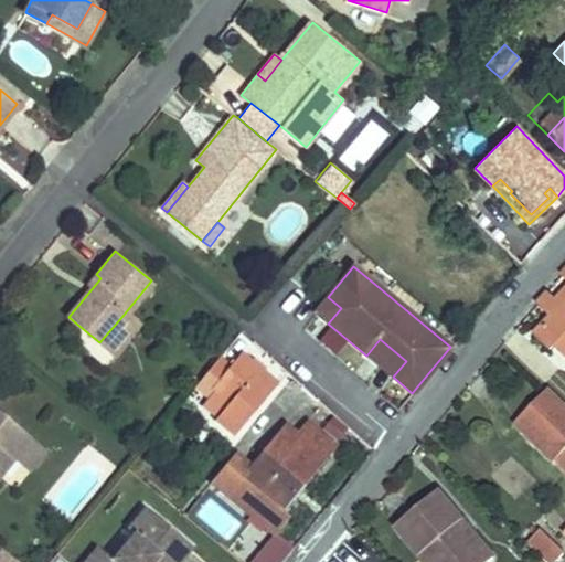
[(564,269),(564,272),(564,273),(564,303),(554,315),(536,333),(552,347),(556,341),(562,336),(564,338),(564,269)]
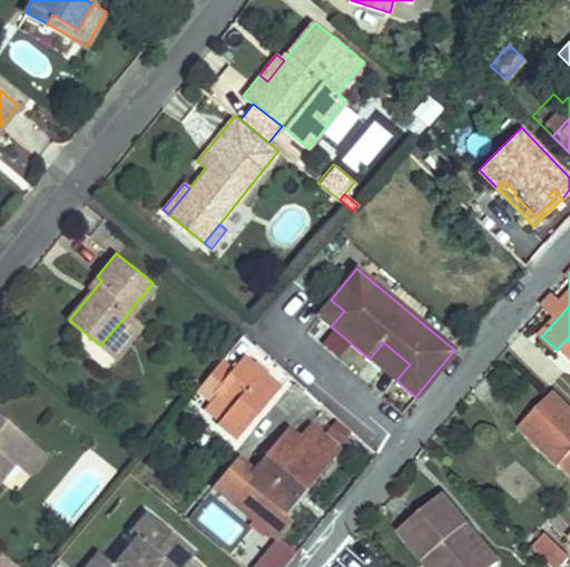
[(569,305),(569,287),(559,300),(552,293),(543,304),(559,318),(569,305)]
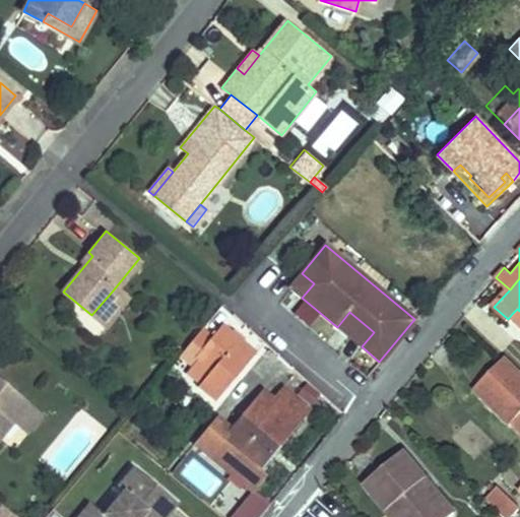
[(289,287),(302,298),(314,283),(302,273),(289,287)]
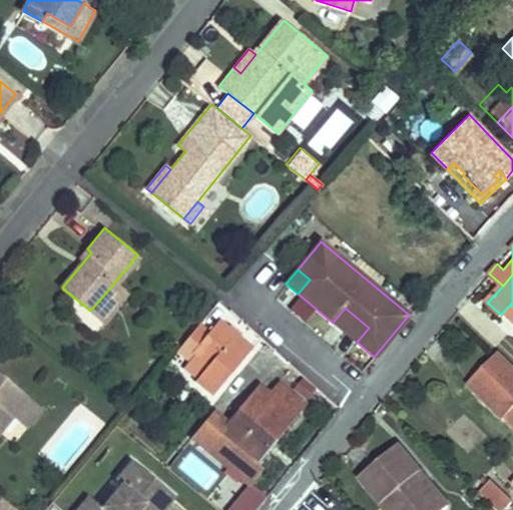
[(111,287),(90,311),(98,318),(118,293),(111,287)]
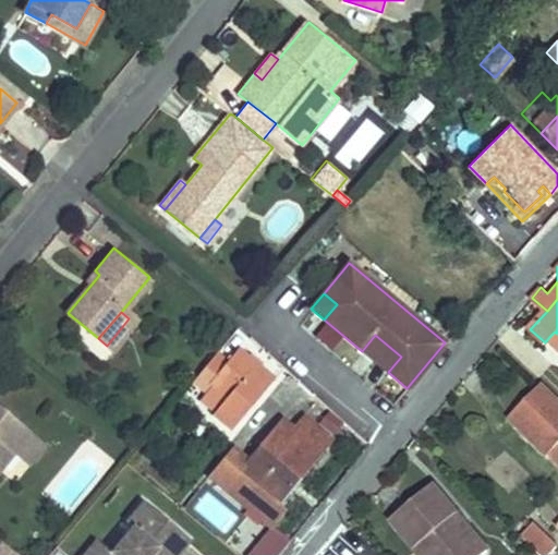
[(375,335),(362,351),(375,362),(388,346),(375,335)]
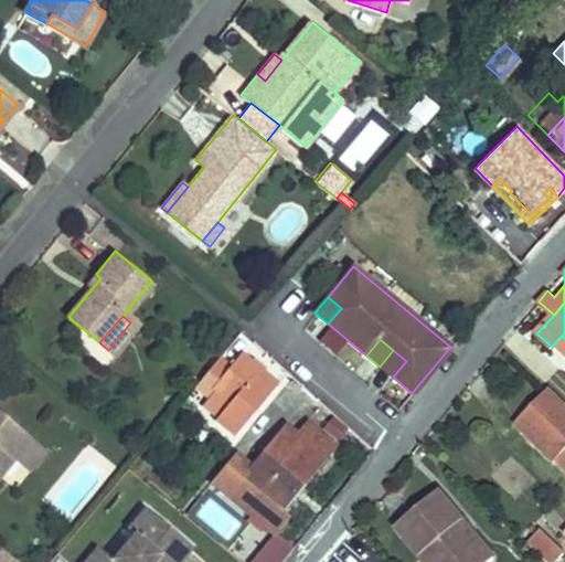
[(380,367),(393,377),(406,361),(393,350),(380,367)]
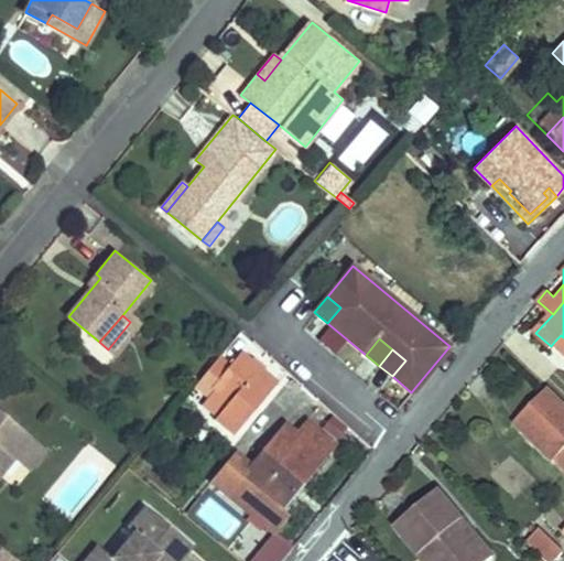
[(229,365),(218,356),(195,384),(209,395),(215,387),(229,399),(217,414),(215,417),(235,433),(277,381),(240,352),(229,365)]
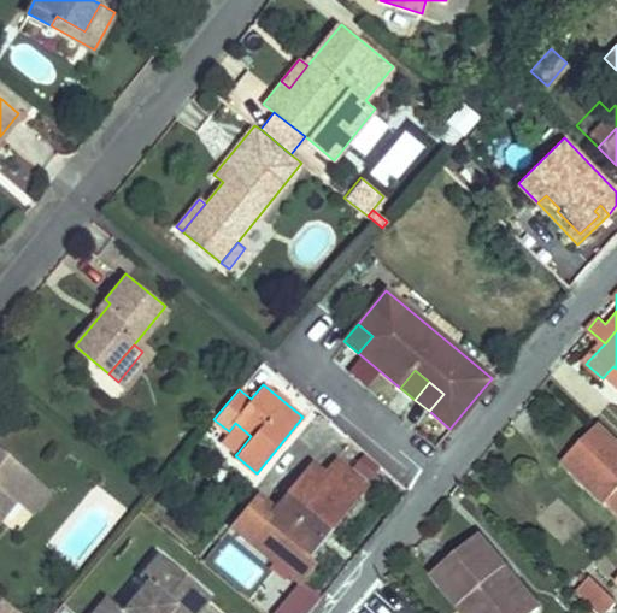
[(562,459),(606,501),(616,488),(616,436),(600,420),(562,459)]
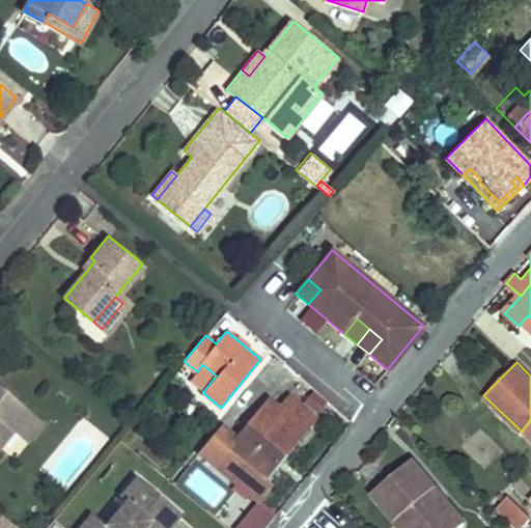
[(191,379),(204,390),(216,376),(202,364),(197,371),(191,379)]
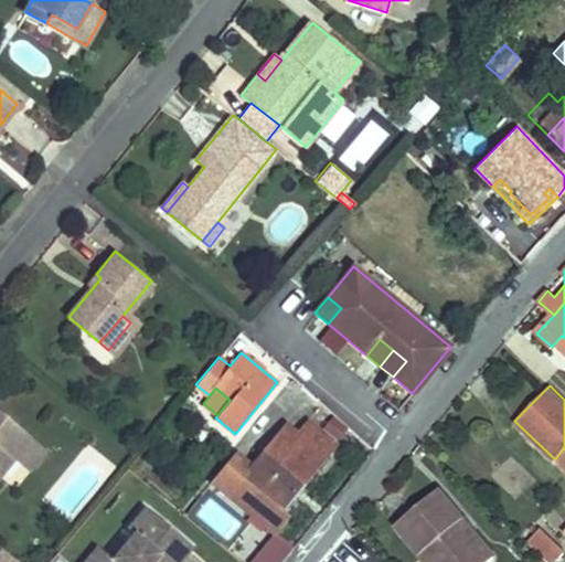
[(0,477),(4,472),(16,458),(35,436),(0,406),(0,477)]
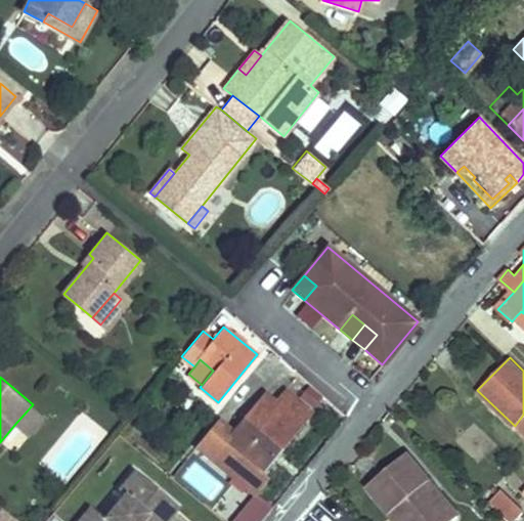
[(296,393),(311,404),(320,392),(305,381),(296,393)]
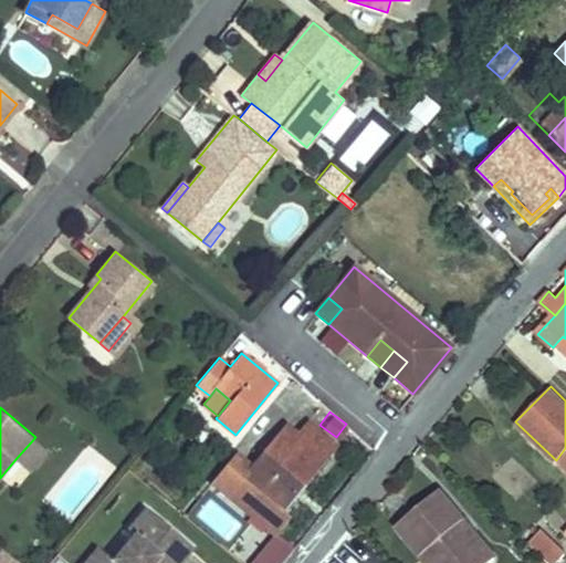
[(336,442),(308,420),(297,434),(286,425),(252,467),(234,452),(211,481),(275,533),(290,515),(282,509),(336,442)]
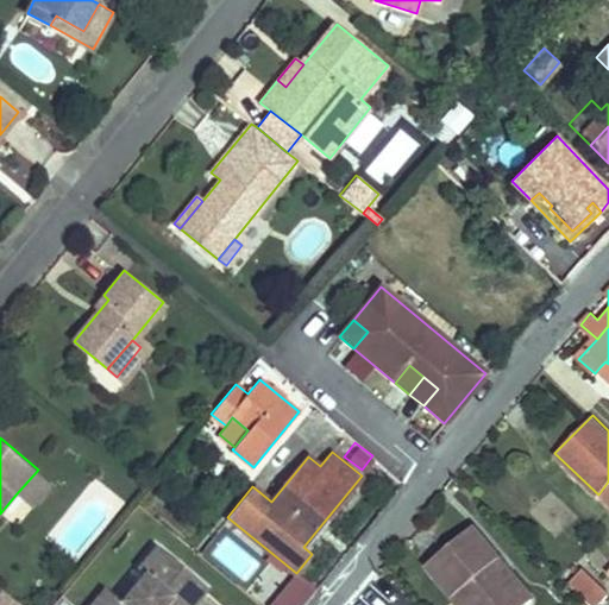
[(55,484),(38,470),(17,493),(35,509),(55,484)]
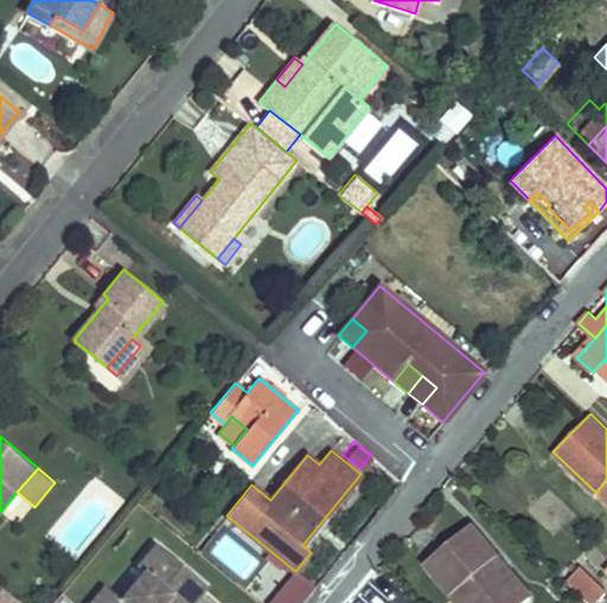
[(606,480),(596,493),(606,502),(606,480)]
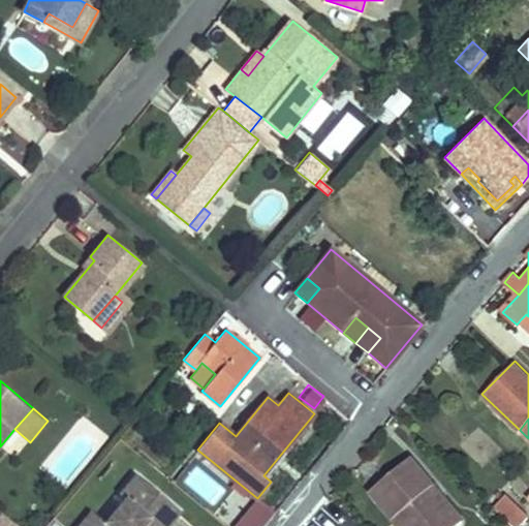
[(429,488),(433,485),(410,458),(371,491),(400,525),(455,525),(463,520),(440,493),(436,496),(429,488)]
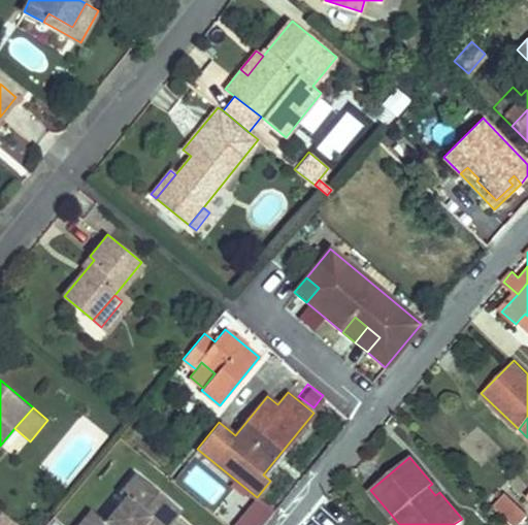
[(167,524),(179,511),(135,474),(120,493),(125,498),(105,522),(92,510),(78,524),(167,524)]
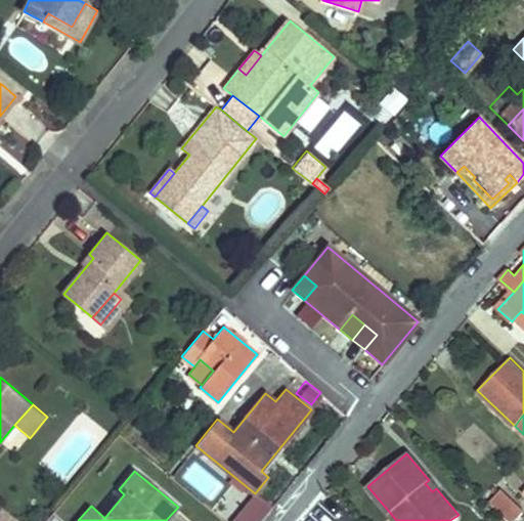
[(436,488),(429,480),(425,483),(432,491),(436,488)]
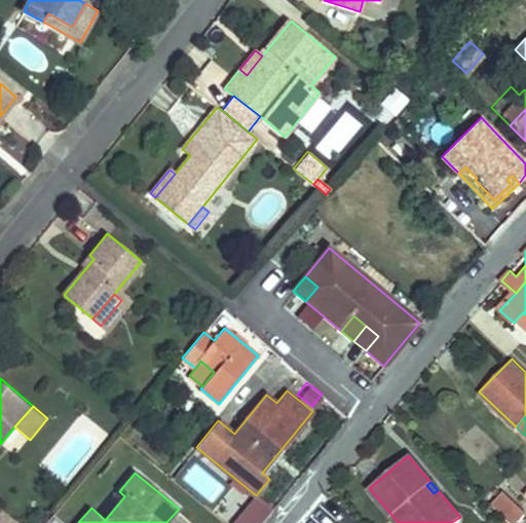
[(502,491),(492,501),(513,522),(515,522),(525,514),(502,491)]
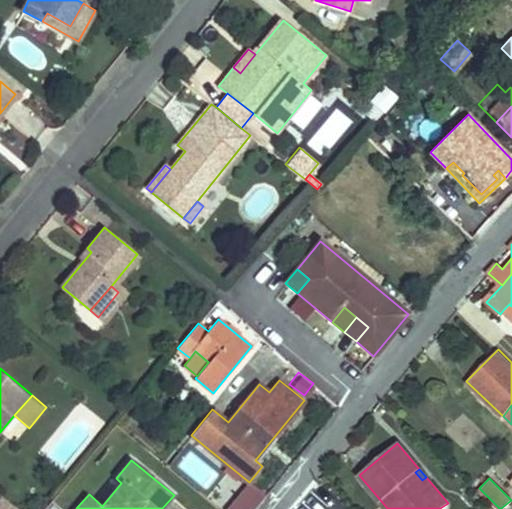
[(253,508),(265,495),(250,482),(227,508),(253,508)]
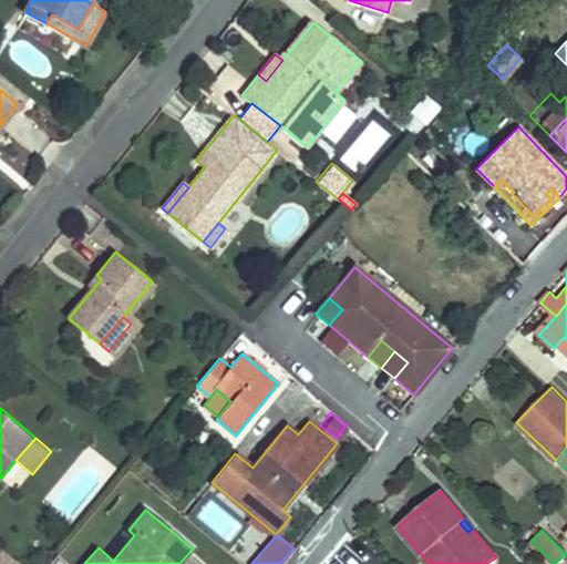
[(21,563),(1,547),(0,549),(0,563),(21,563)]
